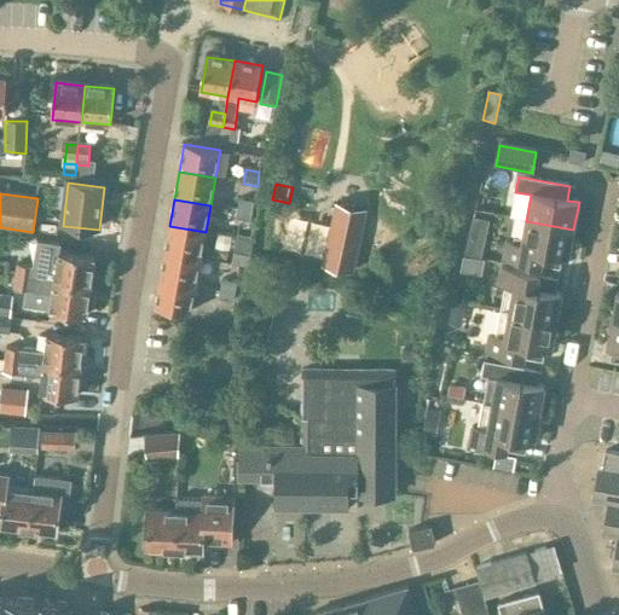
[(239,201),(238,210),(252,213),(254,203),(239,201)]
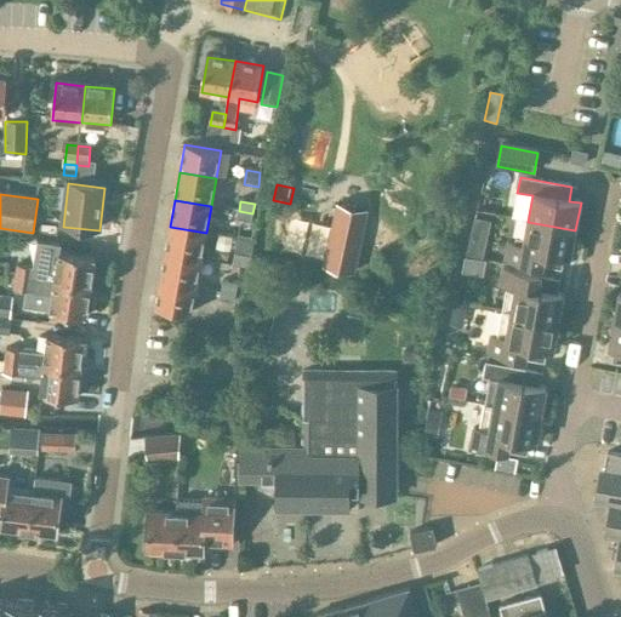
[(323,268),(354,274),(368,212),(336,206),(323,268)]
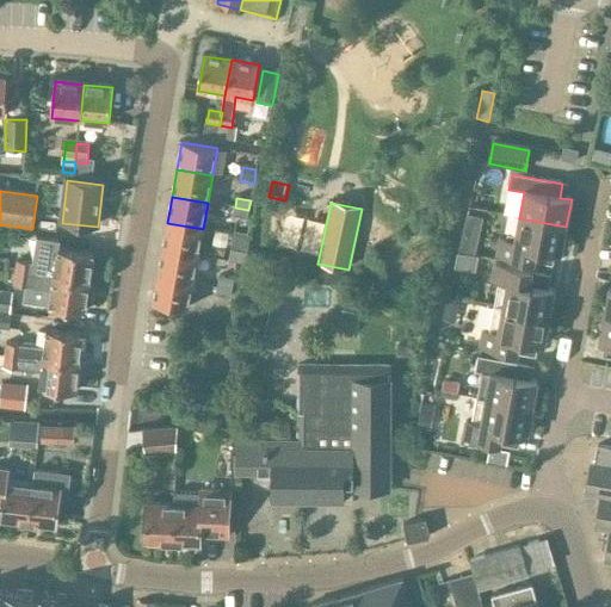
[(235,208),(233,216),(247,218),(248,210),(235,208)]
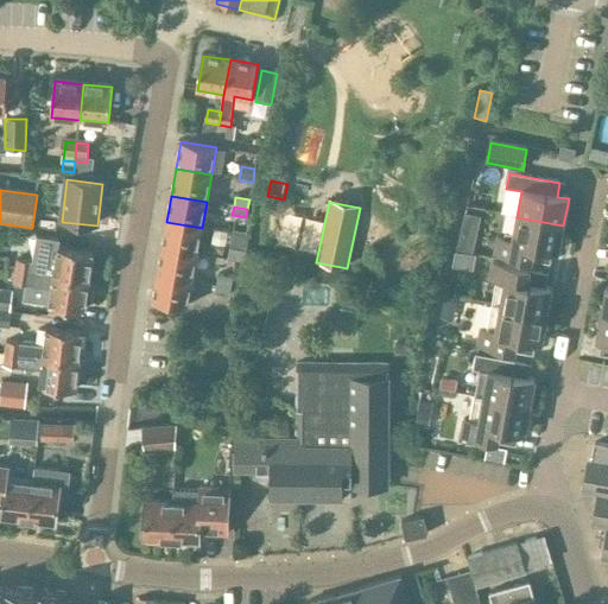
[(558,252),(563,226),(517,217),(513,236),(505,234),(504,240),(498,239),(494,254),(545,264),(548,250),(558,252)]
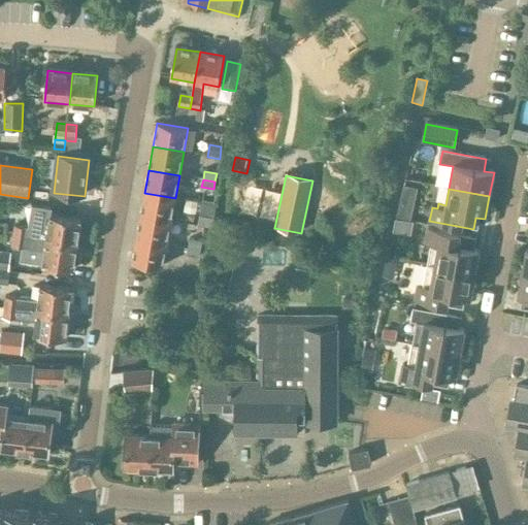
[(175,198),(144,193),(140,216),(171,222),(175,198)]
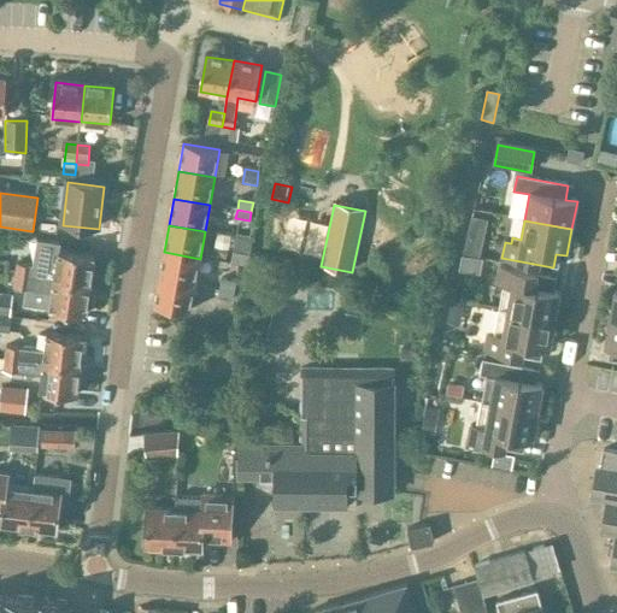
[(235,240),(233,254),(236,255),(246,257),(250,258),(251,258),(253,243),(235,240)]
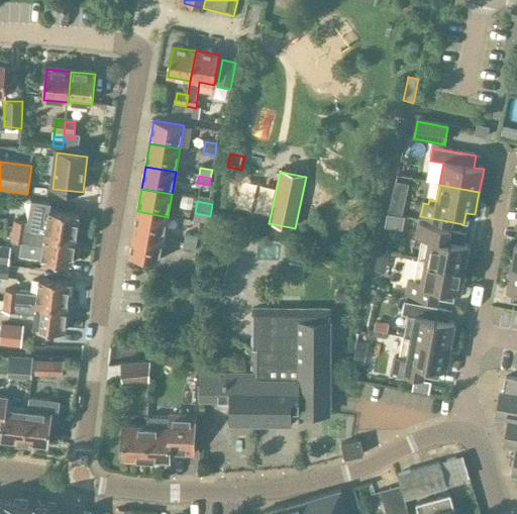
[(391,201),(388,214),(401,217),(405,204),(391,201)]
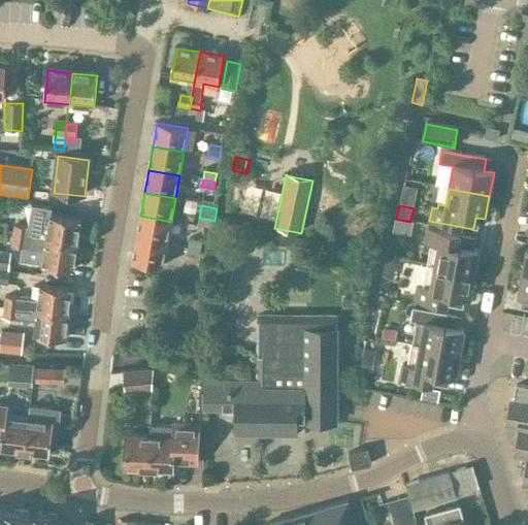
[(29,229),(28,239),(46,241),(76,247),(80,221),(50,217),(51,209),(33,206),(29,229)]
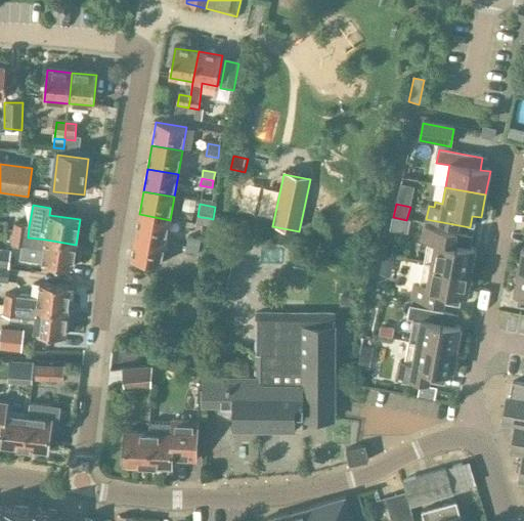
[(170,220),(139,214),(135,237),(166,243),(170,220)]
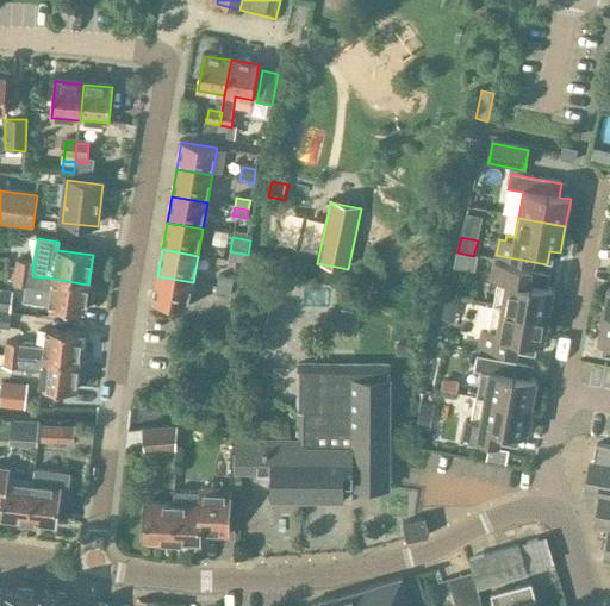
[(16,273),(32,276),(33,264),(17,262),(16,273)]
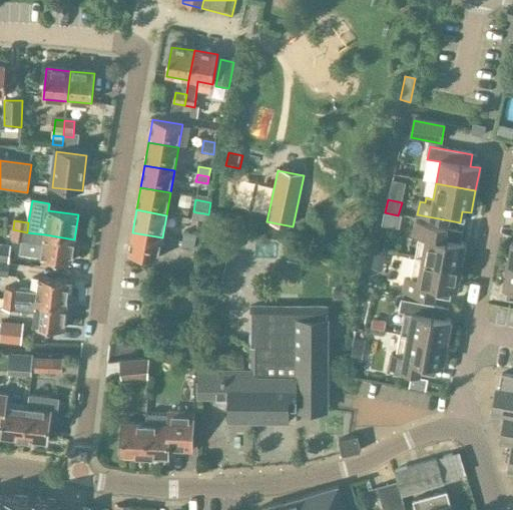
[(419,237),(415,259),(461,268),(465,244),(456,242),(458,231),(416,223),(413,236),(419,237)]
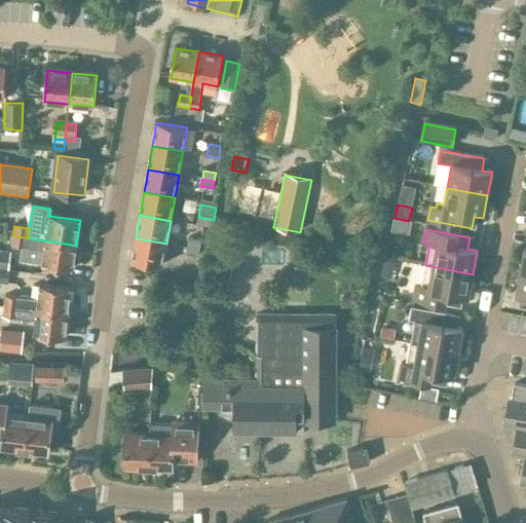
[(28,238),(13,235),(12,246),(27,249),(28,238)]
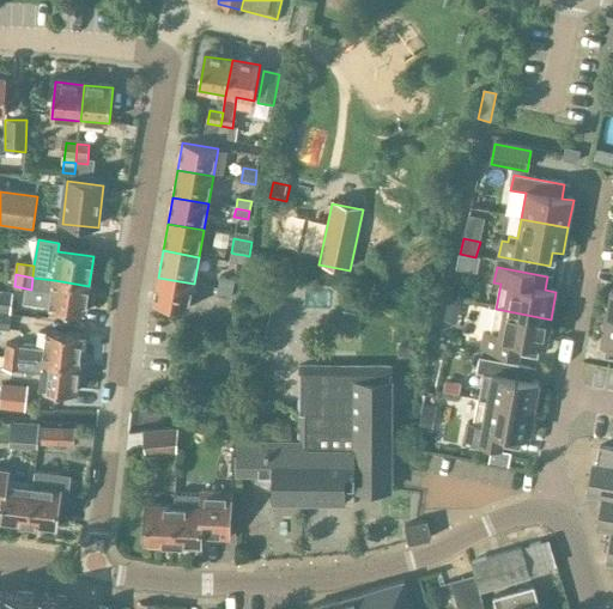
[(31,292),(52,294),(49,310),(85,315),(89,286),(54,280),(32,278),(31,290),(31,292)]
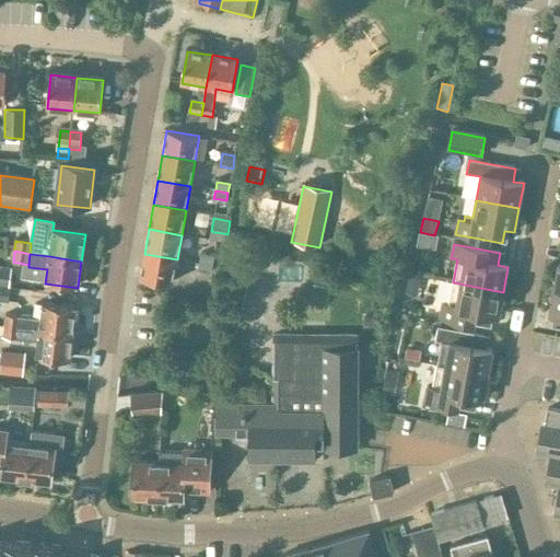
[(173,285),(177,259),(144,254),(140,279),(173,285)]
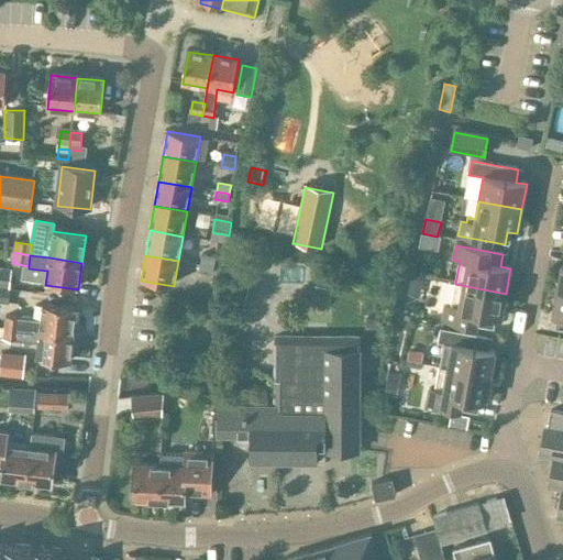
[(202,257),(200,265),(213,267),(214,260),(202,257)]
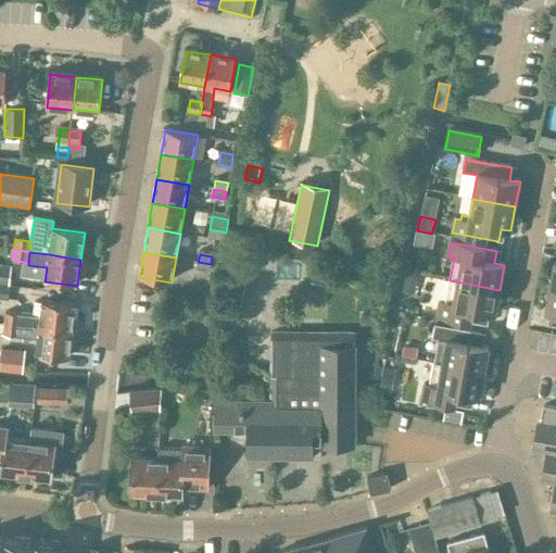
[(198,262),(197,271),(210,273),(211,264),(198,262)]
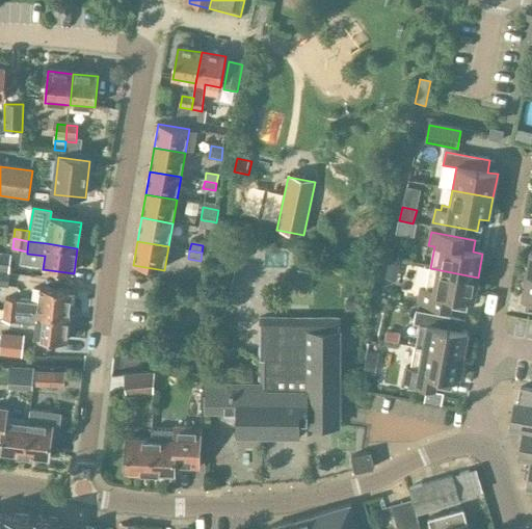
[(9,274),(10,262),(11,256),(0,254),(0,272),(8,274),(9,274)]
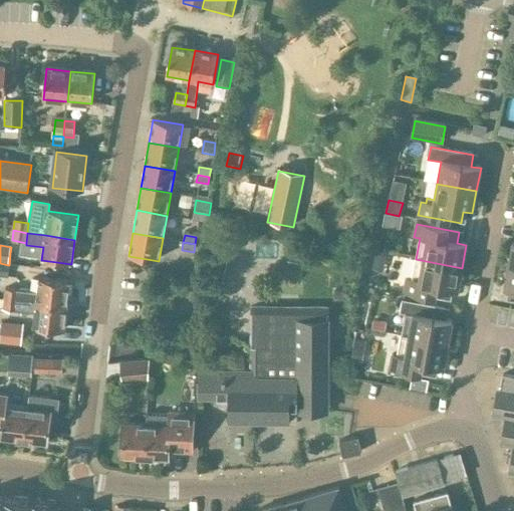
[(458,290),(462,268),(416,259),(412,280),(406,279),(404,292),(446,300),(449,288),(458,290)]
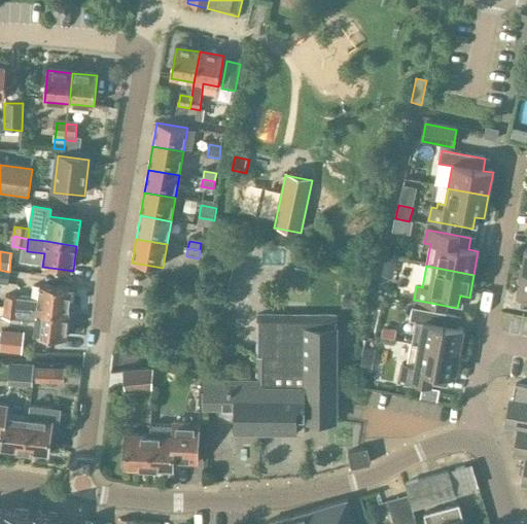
[(9,272),(8,272),(0,270),(0,284),(7,286),(9,272)]
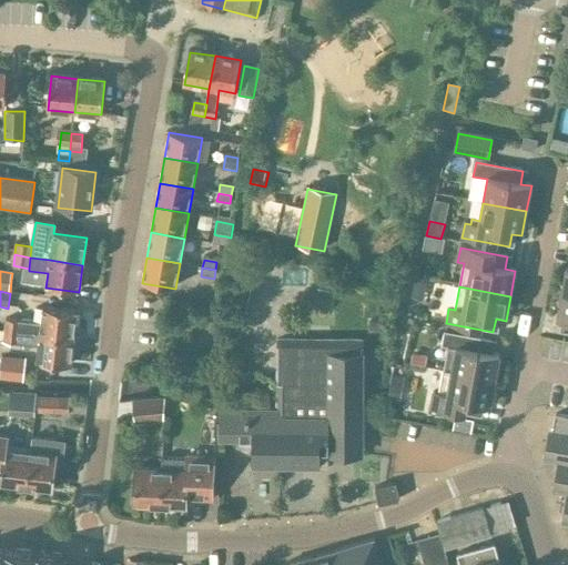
[(567,294),(561,294),(557,319),(567,321),(565,334),(567,334),(567,294)]
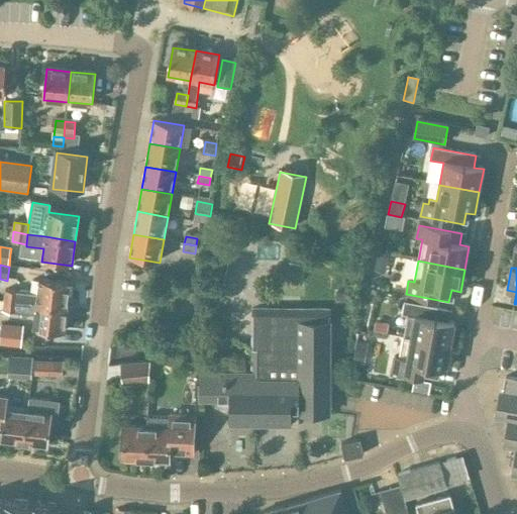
[(19,294),(18,303),(67,308),(70,284),(39,281),(37,296),(19,294)]
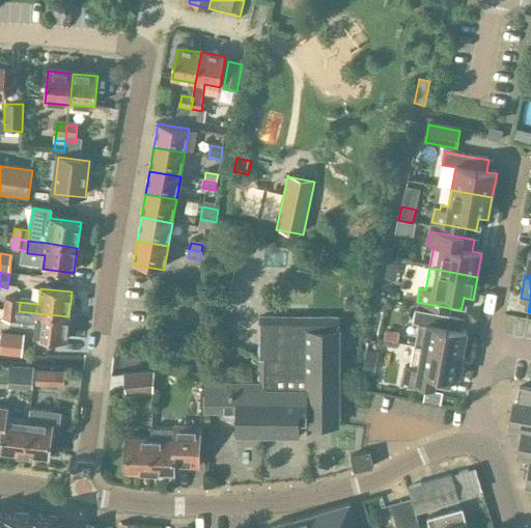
[(6,300),(5,310),(19,311),(20,302),(6,300)]
